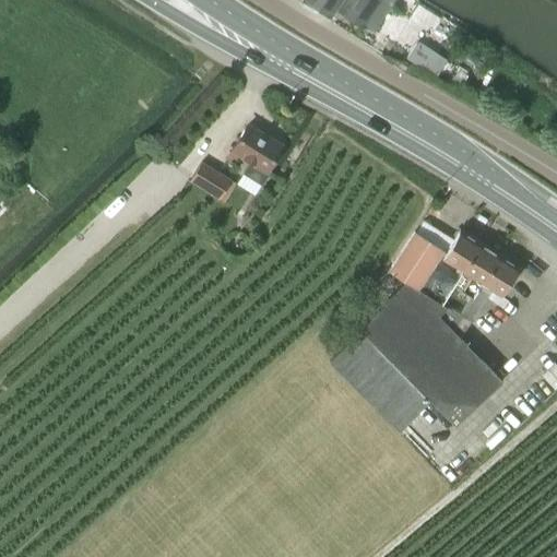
[(363,28),(380,0),(307,0),(307,1),(333,19),(338,12),(363,28)]
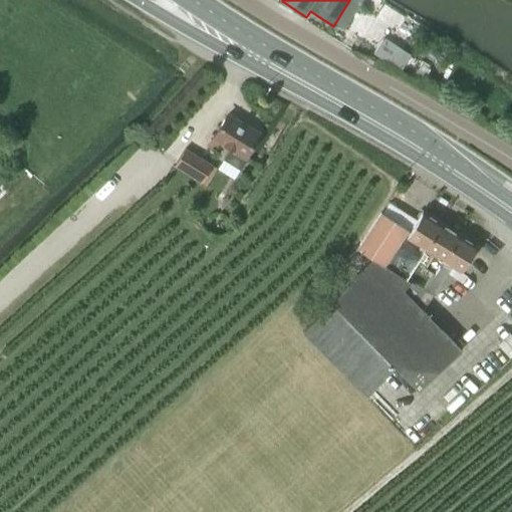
[(386,39),(375,55),(397,69),(407,53),(386,39)]
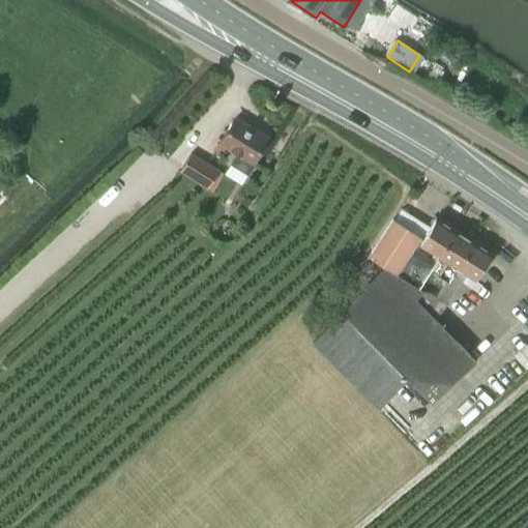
[(268,140),(235,120),(216,152),(228,158),(231,153),(237,156),(231,168),(250,179),(258,165),(255,163),(268,140)]
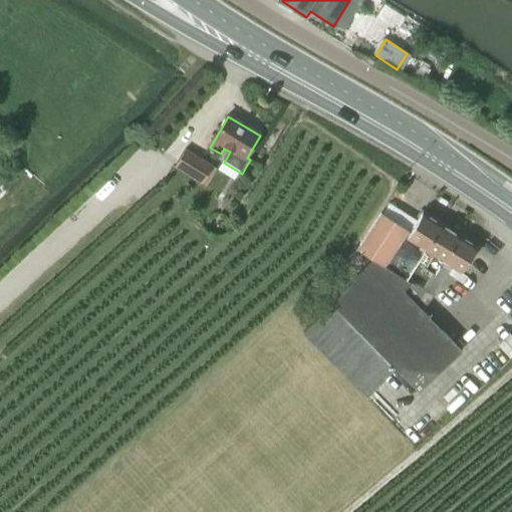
[(214,167),(187,151),(176,169),(202,186),(214,167)]
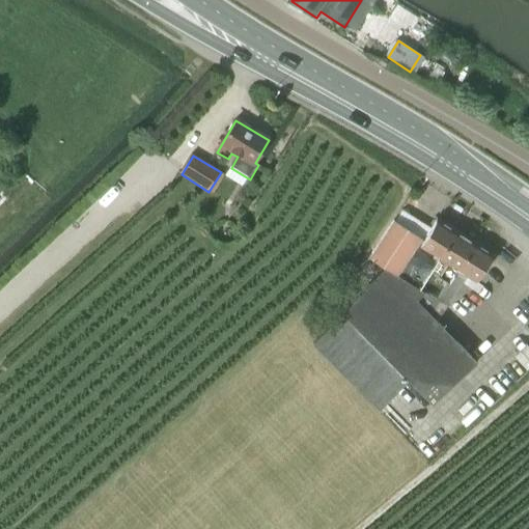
[(394,222),(369,259),(385,269),(420,289),(421,290),(433,273),(458,232),(439,221),(429,234),(424,241),(394,222)]
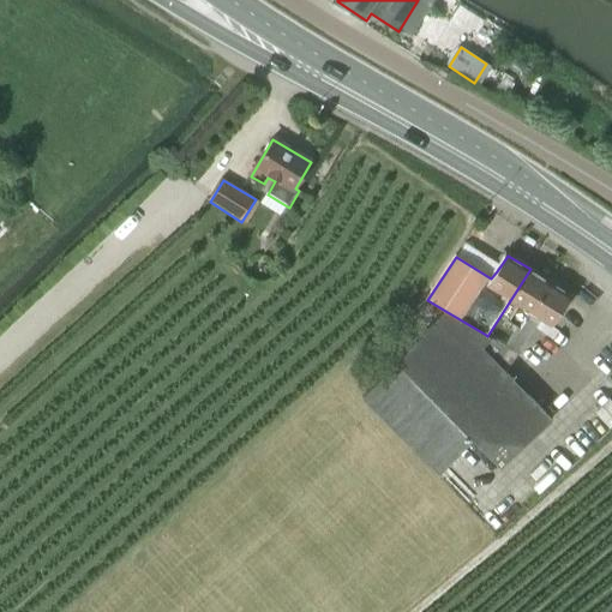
[(510,322),(519,328),(521,329),(550,282),(531,269),(501,316),(510,322)]
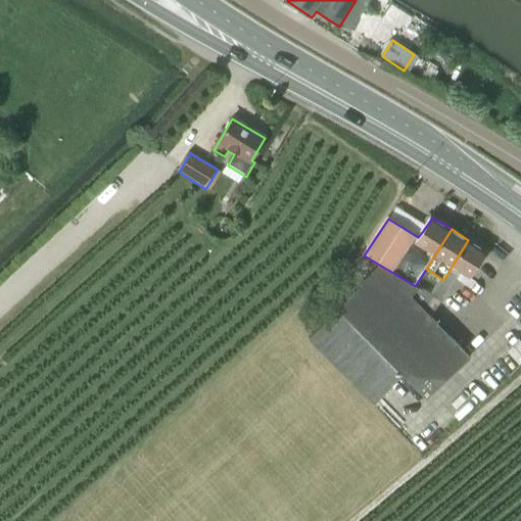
[(441,279),(433,293),(444,299),(461,274),(468,279),(478,265),(486,251),(468,240),(443,280),(441,279)]
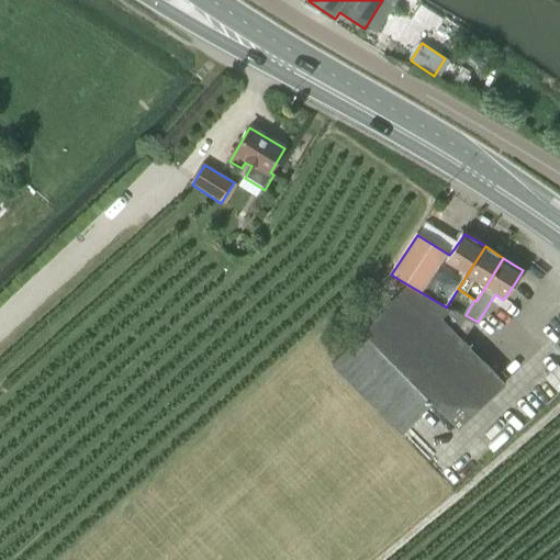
[(332,366),(402,437),(434,404),(458,429),(506,384),(463,340),(457,334),(443,318),(449,310),(447,309),(446,308),(445,306),(407,284),(373,322),(374,323),(361,336),(332,366)]
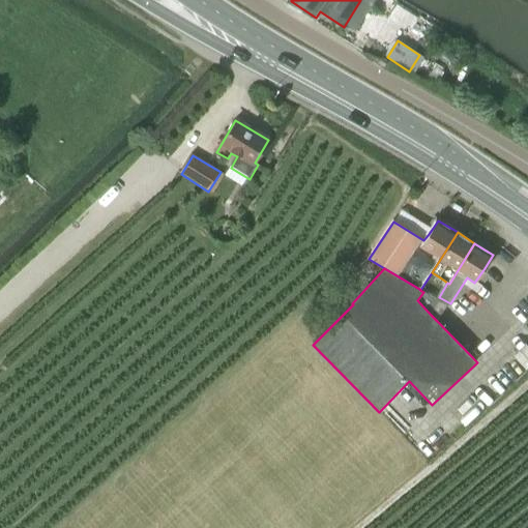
[(431,315),(437,321),(448,308),(450,303),(439,297),(438,298),(423,292),(417,300),(431,315)]
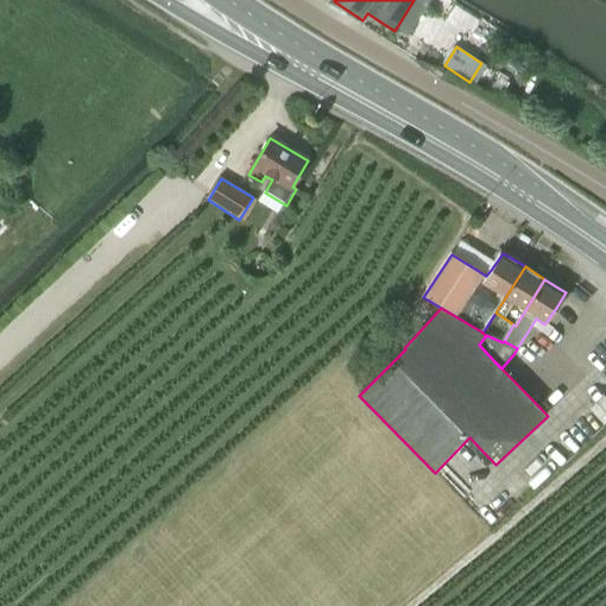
All buildings are outlined.
